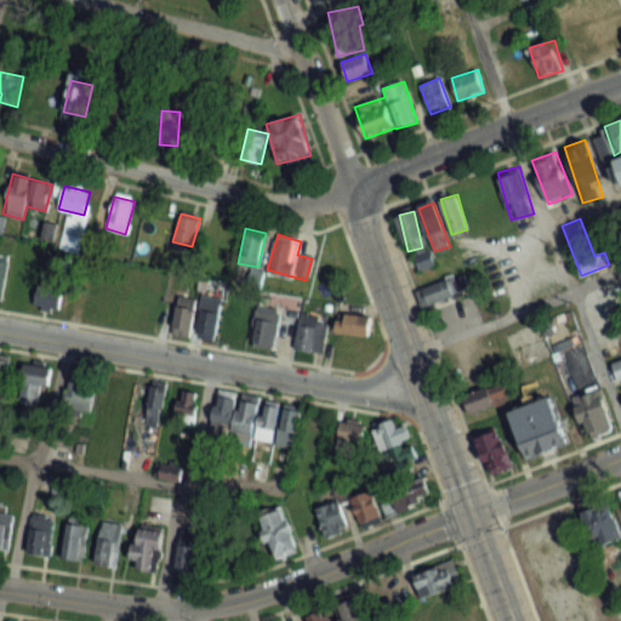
[(39,307),(61,307),(61,271),(39,271),(39,307)]
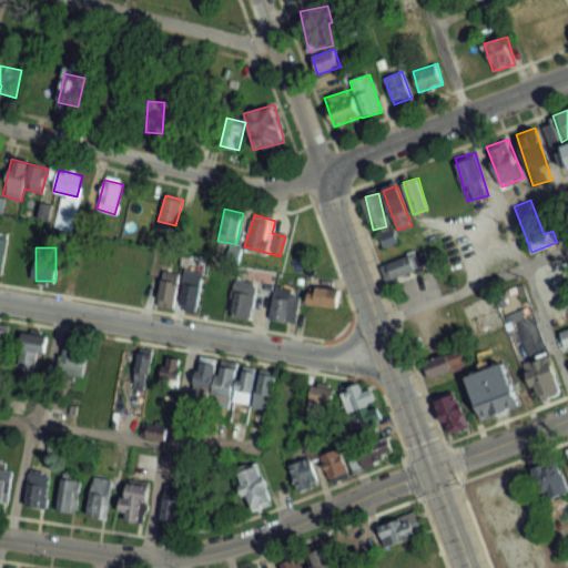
[(156,305),(196,311),(203,270),(182,266),(181,279),(162,275),(156,305)]
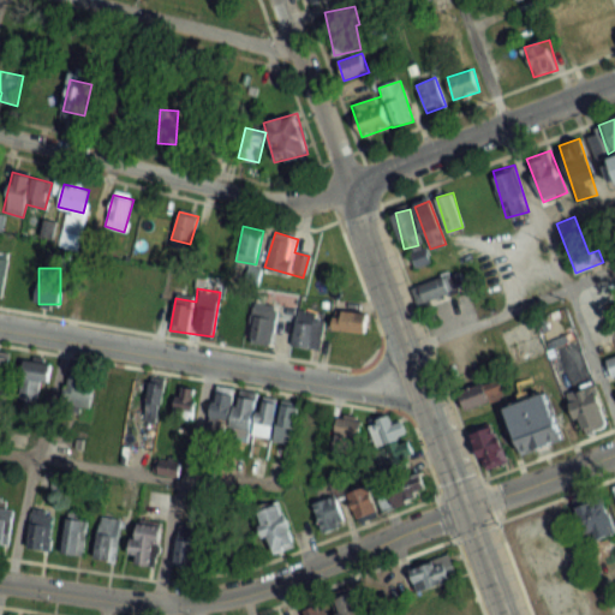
[(248,340),(272,344),(279,305),(255,300),(248,340)]
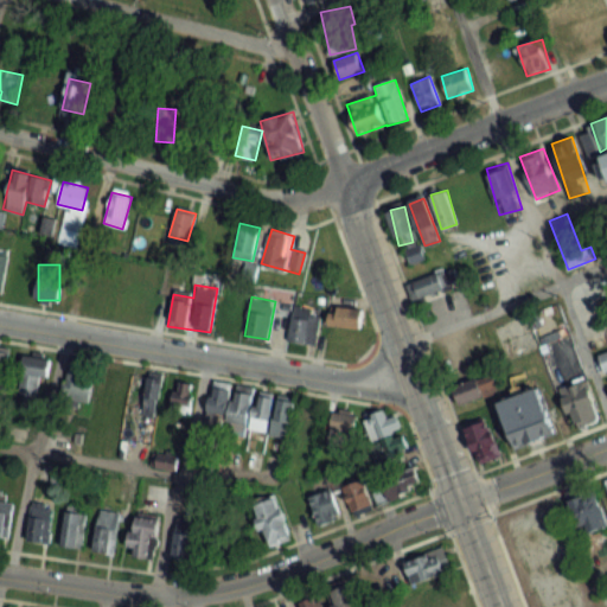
[(359,330),(363,311),(331,305),(327,324),(359,330)]
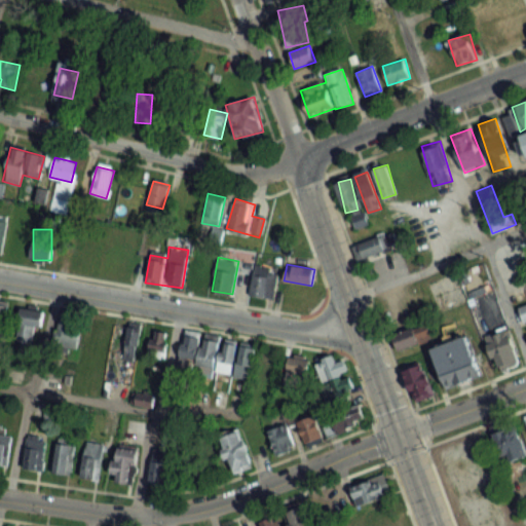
[(278,270),(255,265),(250,294),(272,299),(278,270)]
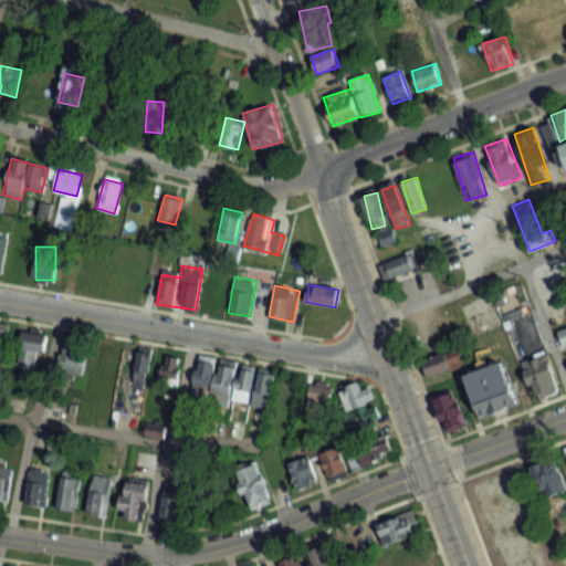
[(50,334),(27,327),(17,363),(40,369),(50,334)]
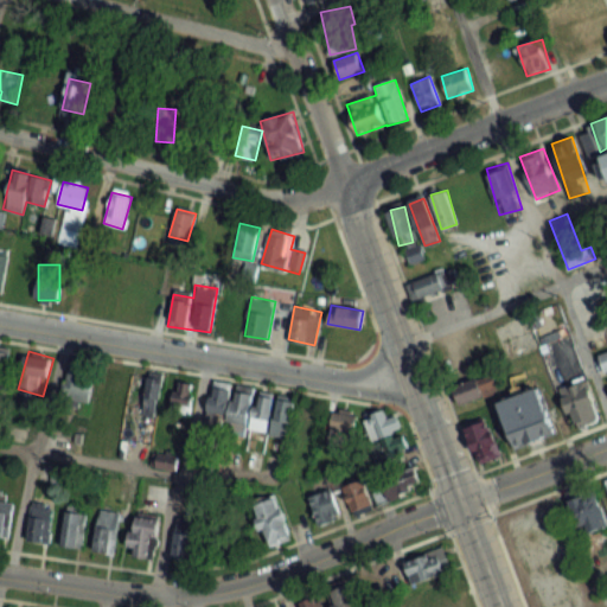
[(64,398),(89,401),(93,368),(68,365),(64,398)]
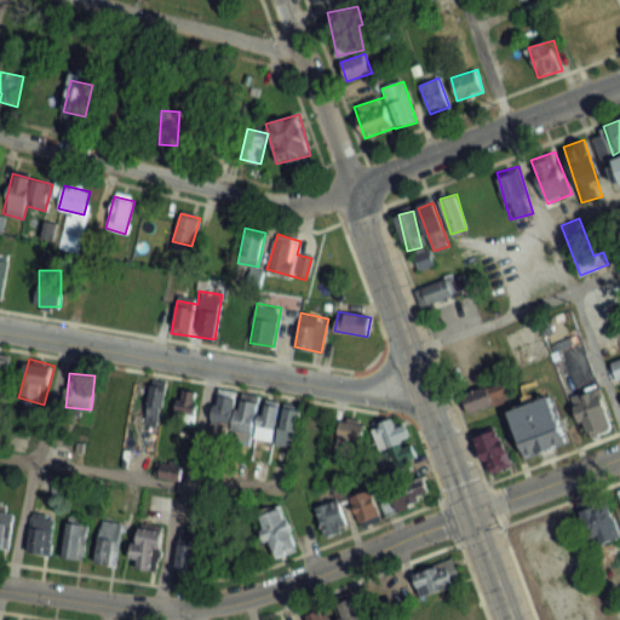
[(167,382),(154,379),(144,423),(159,425),(167,382)]
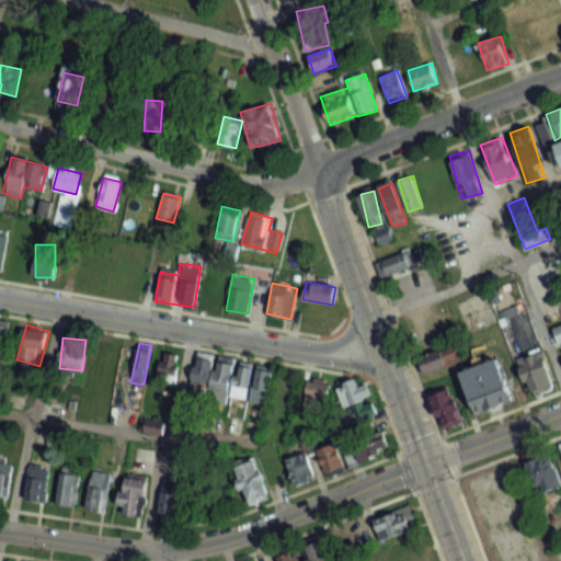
[(461,364),(456,346),(420,356),(425,375),(461,364)]
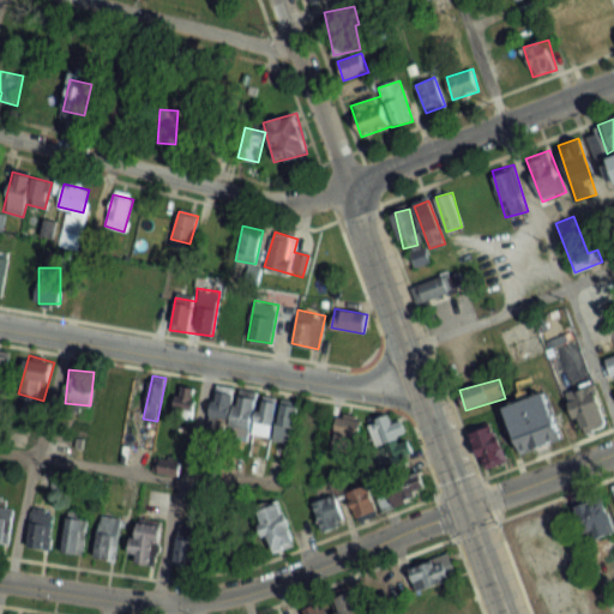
[(209,426),(230,428),(229,435),(250,438),(250,435),(299,441),(305,403),(278,399),(278,397),(258,395),(258,391),(238,389),(238,387),(215,384),(209,426)]
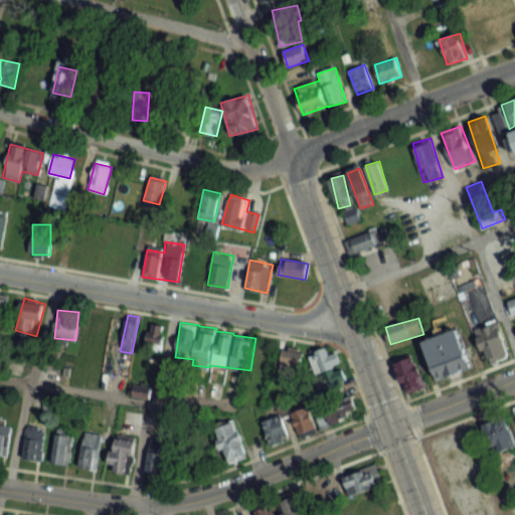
[(161,354),(164,325),(148,323),(145,352),(161,354)]
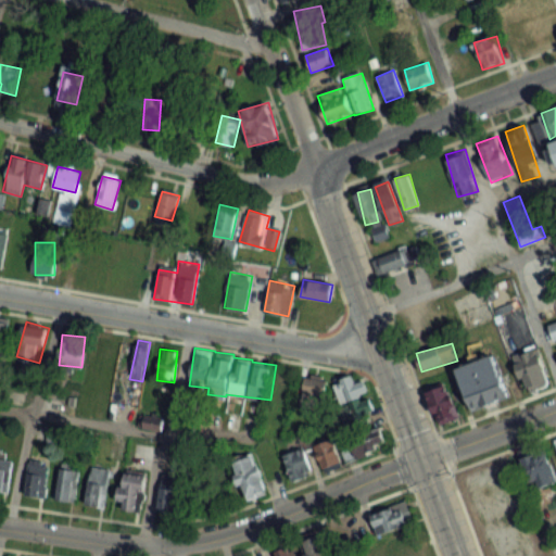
[(548,386),(538,349),(515,355),(527,393),(548,386)]
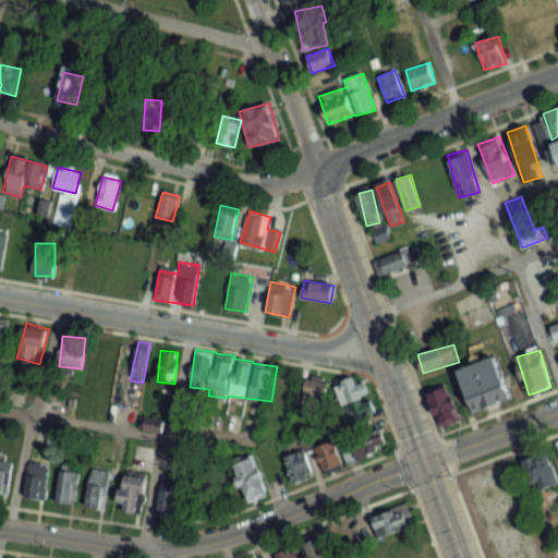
[(508,398),(471,412),(455,372),(492,358),(508,398)]
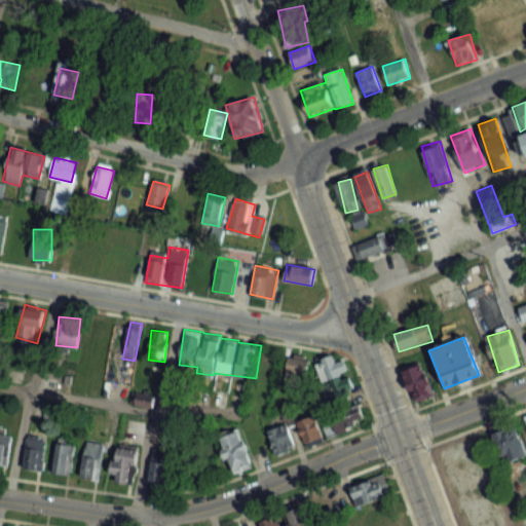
[(344,361),(336,363),(334,354),(322,359),(328,382),(317,384),(323,403),(353,395),(344,361)]
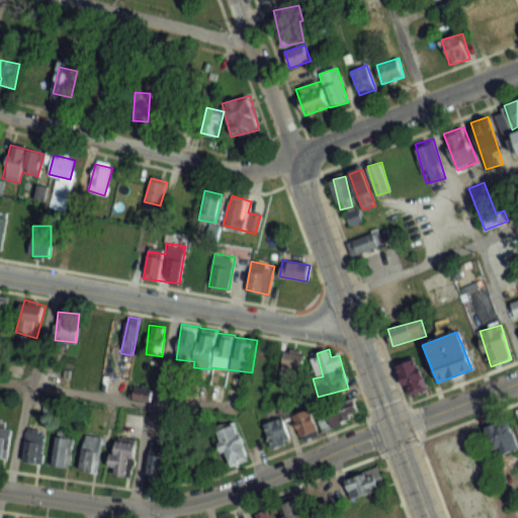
[(301,351),(280,355),(285,379),(307,375),(301,351)]
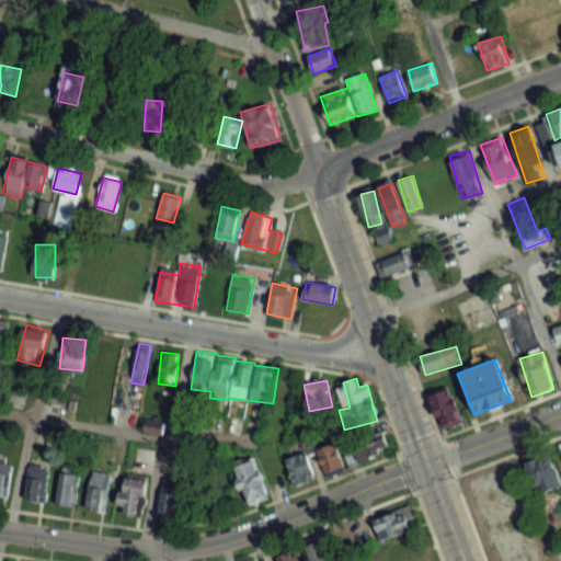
[(443,428),(465,420),(449,385),(428,395),(443,428)]
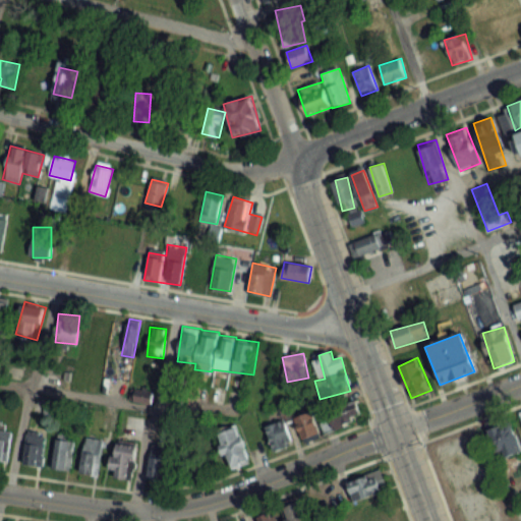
[(323,431),(362,420),(356,402),(317,413),(323,431)]
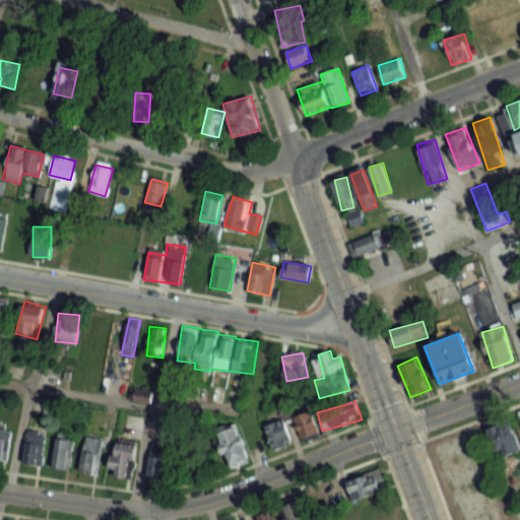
[(295,416),(302,441),(320,436),(312,410),(295,416)]
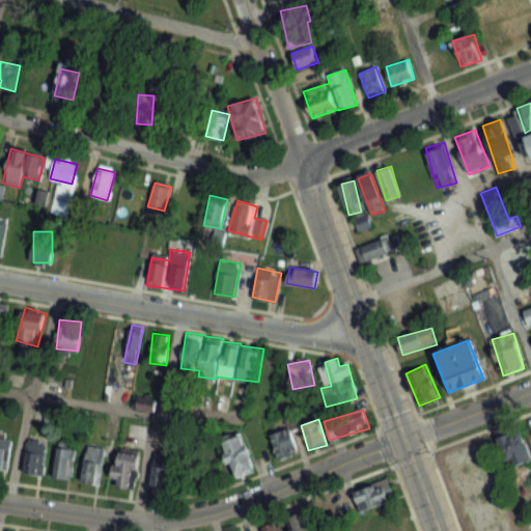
[(509,467),(530,460),(520,423),(499,429),(509,467)]
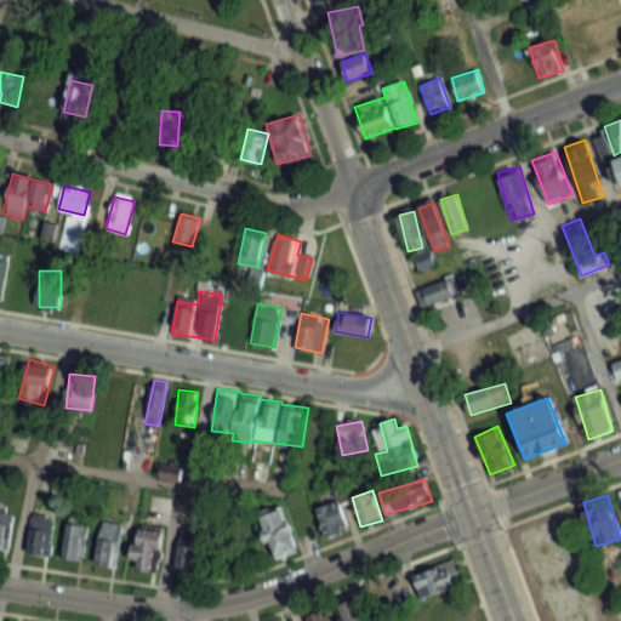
[(325,537),(349,530),(340,500),(317,507),(325,537)]
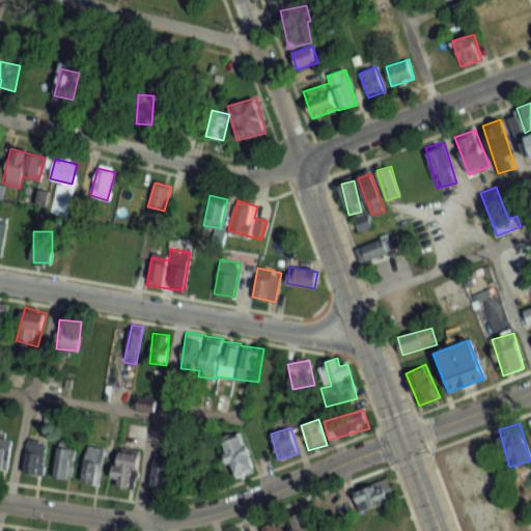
[(231,478),(253,474),(246,435),(223,439),(231,478)]
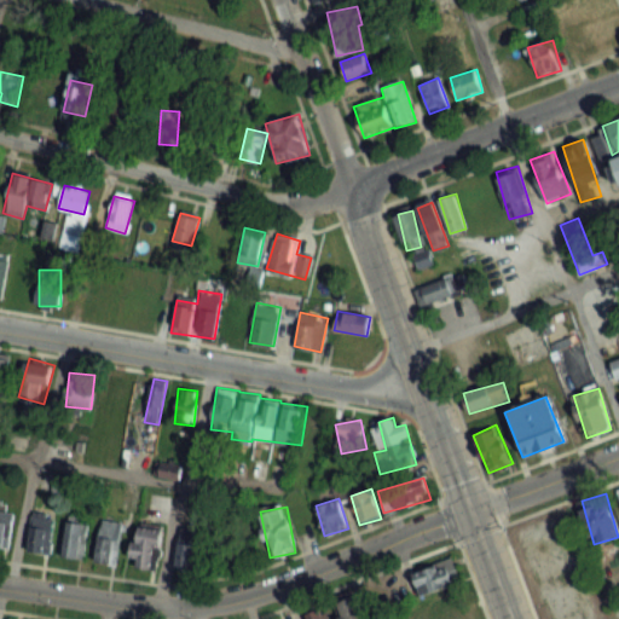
[(0,510),(0,547),(10,549),(16,513),(0,510)]
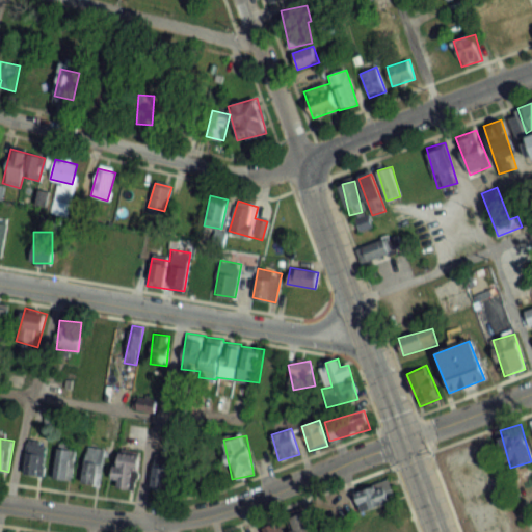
[(75,444),(56,443),(54,479),(73,480),(75,444)]
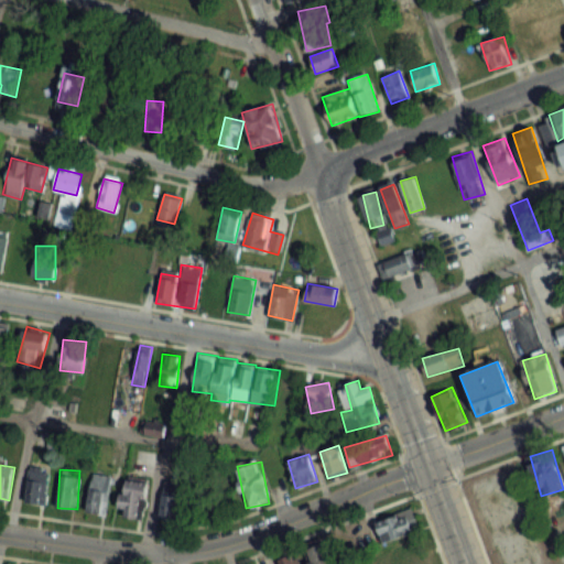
[(29,505),(49,505),(50,470),(30,470),(29,505)]
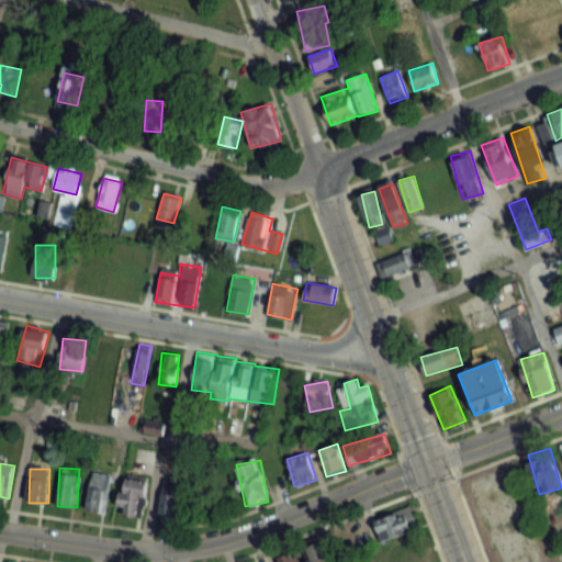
[(112,472),(92,470),(87,510),(107,514),(112,472)]
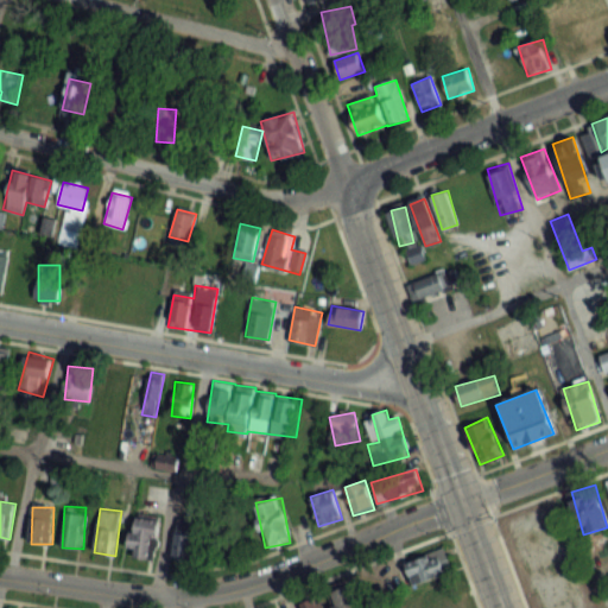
[(156,561),(162,517),(135,513),(128,556),(156,561)]
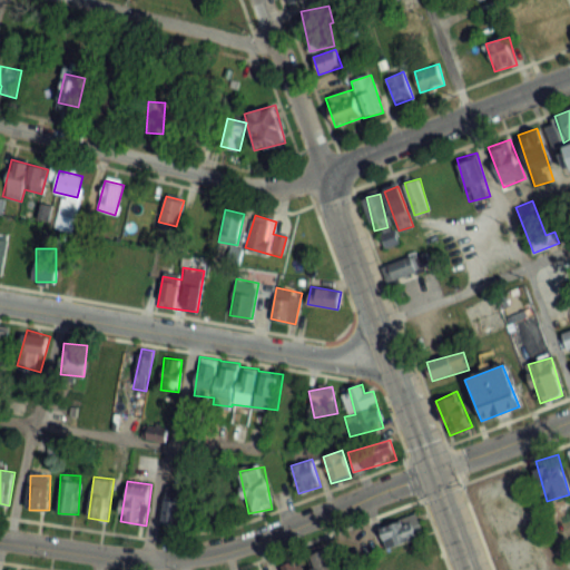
[(166,524),(190,523),(189,489),(164,490),(166,524)]
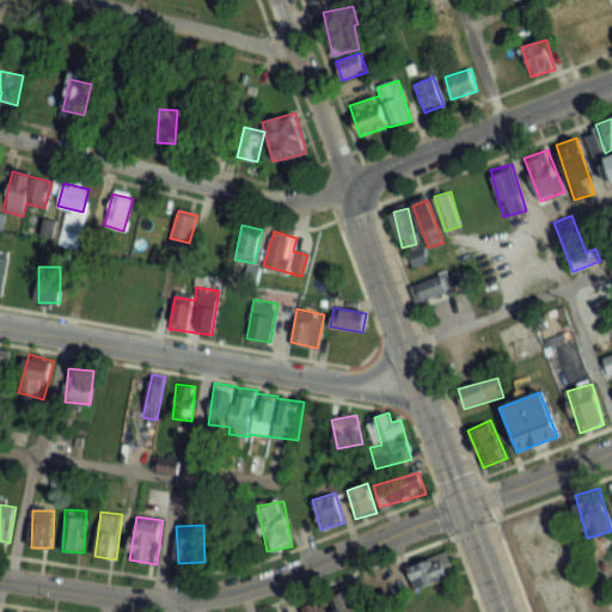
[(456,576),(448,554),(409,565),(415,588),(456,576)]
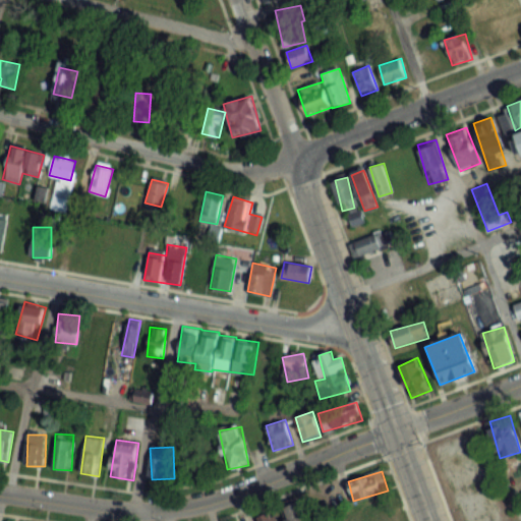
[(340,505),(333,485),(314,491),(322,512),(340,505)]
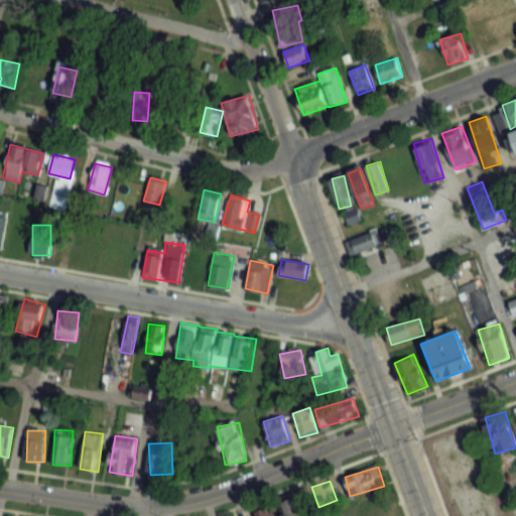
[(370,515),(390,510),(385,493),(357,502),(361,515),(370,515)]
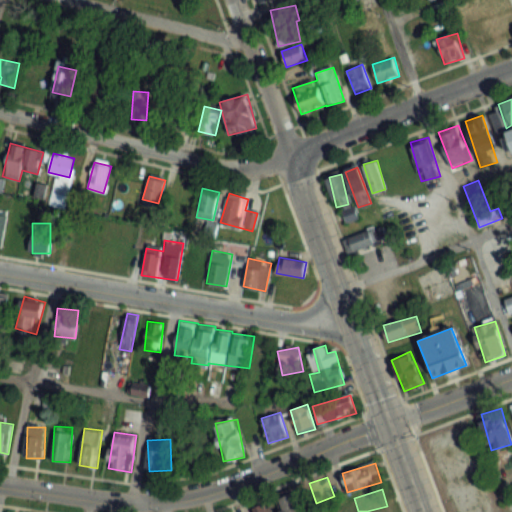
[(301,511),(295,491),(277,496),(281,511),(301,511)]
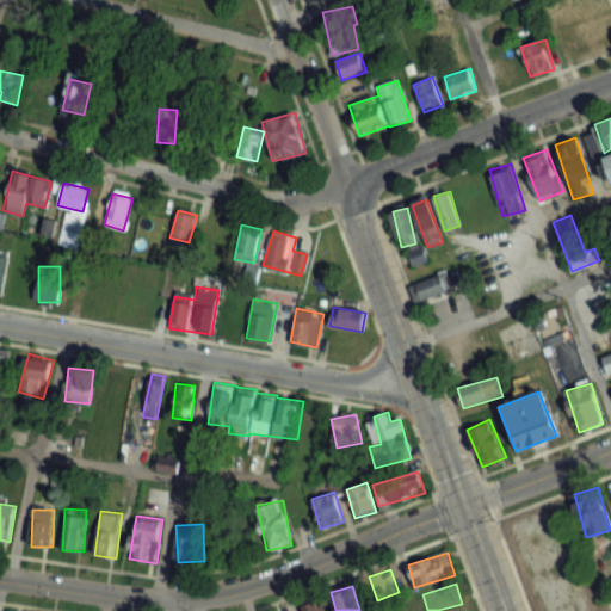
[(301,610),(323,610),(320,600),(300,608),(301,610)]
